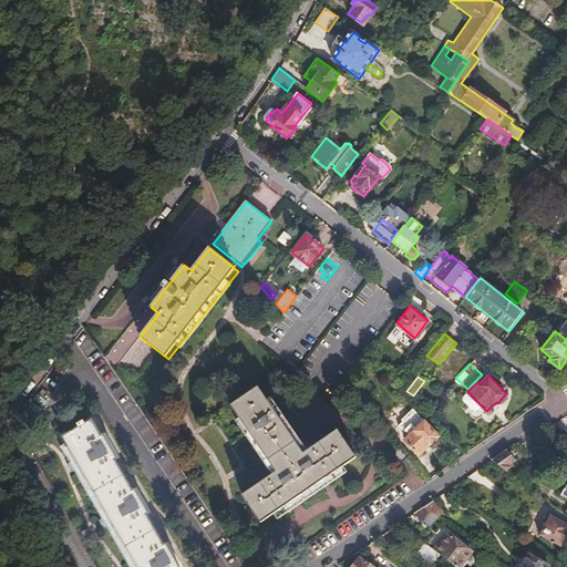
[(257,387),(229,405),(275,472),(241,494),(260,523),(278,511),(281,515),(341,473),(338,470),(357,456),(337,429),(302,452),(257,387)]
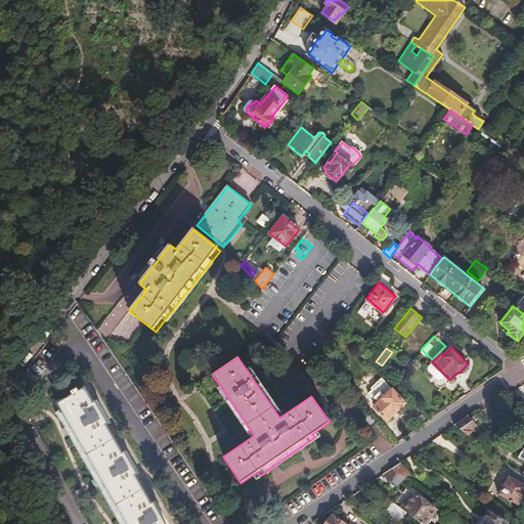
[(384,381),(370,392),(378,402),(375,405),(387,419),(404,404),(393,390),(392,390),(384,381)]
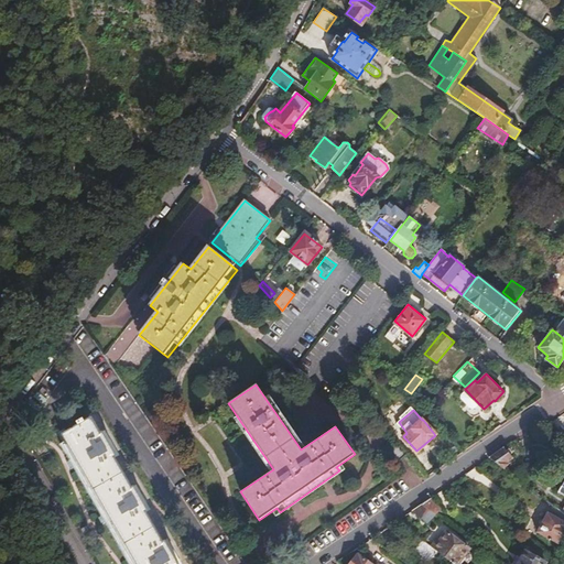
[(90,418),(62,433),(137,563),(176,563),(164,542),(162,543),(144,512),(147,511),(133,487),(131,488),(114,457),(116,456),(101,432),(99,433),(90,418)]
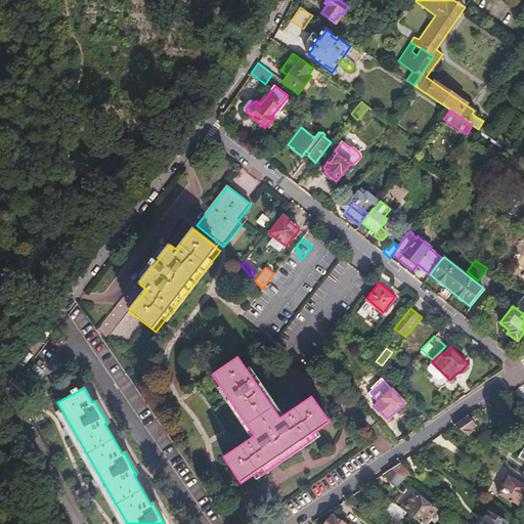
[(369,429),(378,421),(370,412),(362,420),(369,429)]
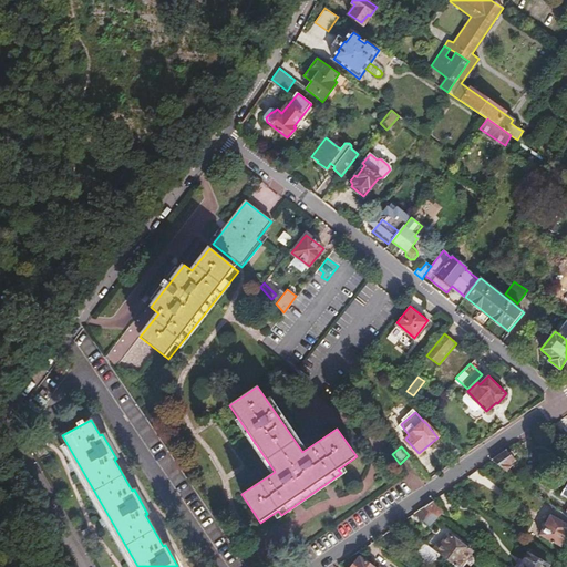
[(507,450),(493,459),(507,471),(517,459),(507,450)]
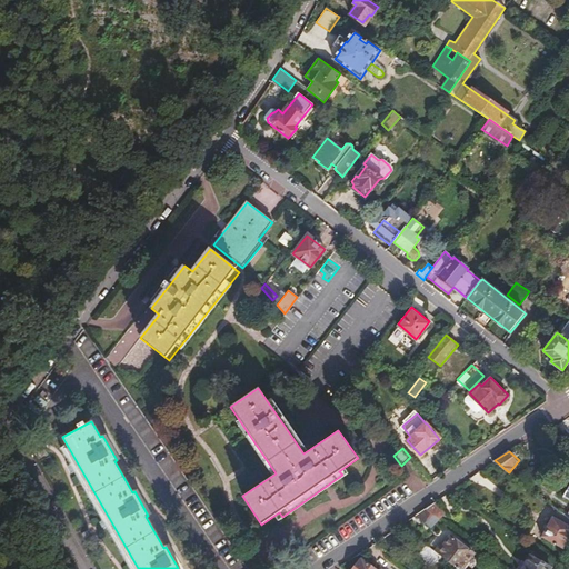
[(431,505),(423,509),(438,520),(442,512),(431,505)]
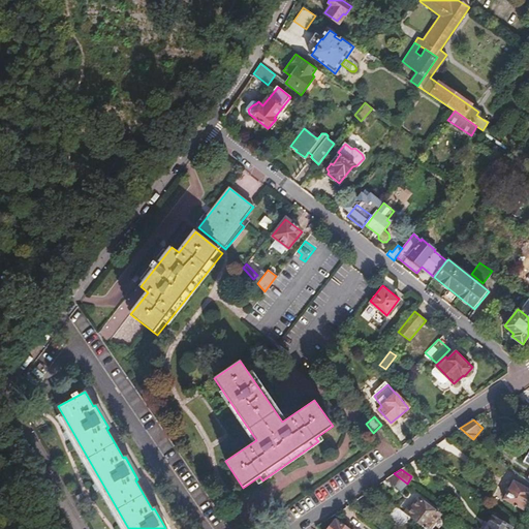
[(394,473),(385,479),(401,491),(407,484),(394,473)]
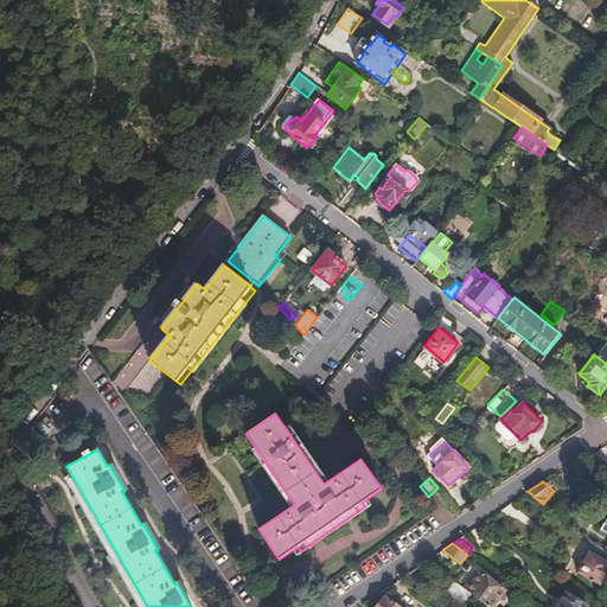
[(606,555),(594,544),(577,573),(601,586),(604,582),(606,575),(606,555)]
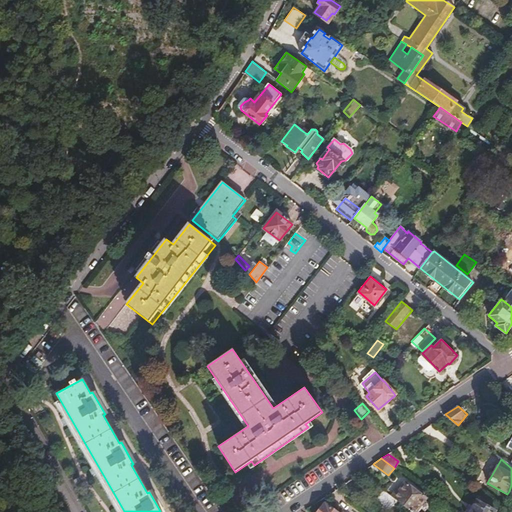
[(409,510),(411,511),(414,511),(425,498),(405,483),(393,498),(396,500),(409,510)]
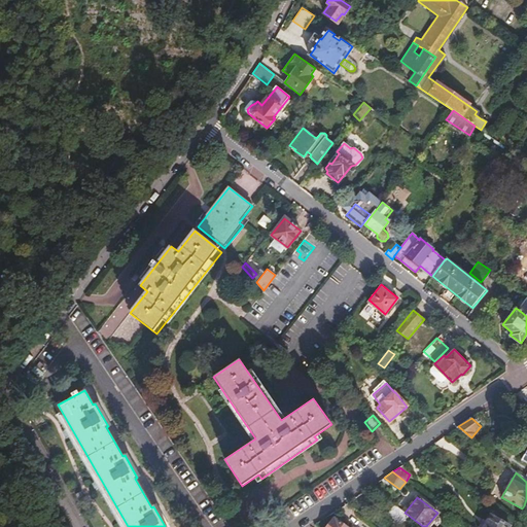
[(399,526),(408,515),(405,513),(395,505),(387,516),(399,526)]
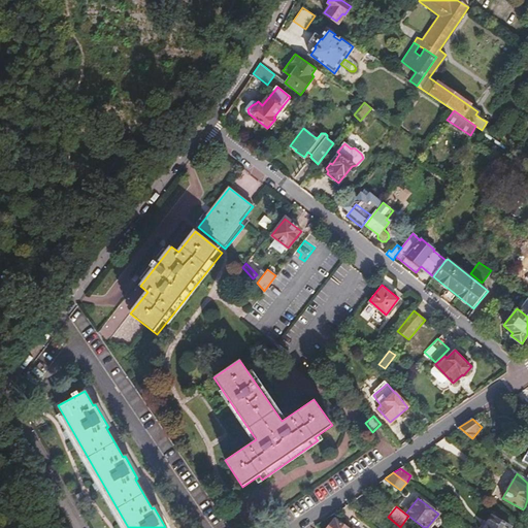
[(508,527),(492,517),(484,527),(508,527)]
